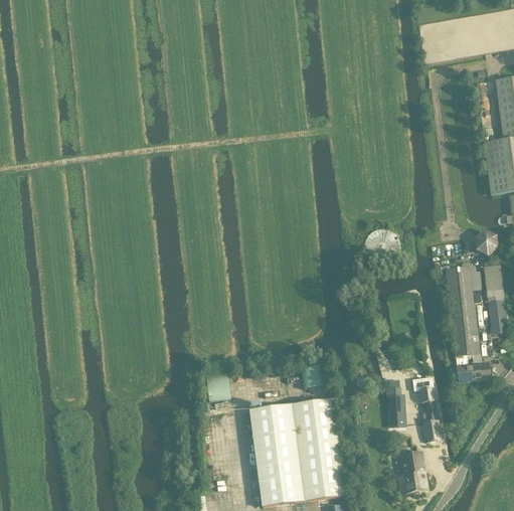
[(509,190),(512,214),(513,228),(513,75),(494,78),(502,138),(483,141),(490,193),(509,190)]
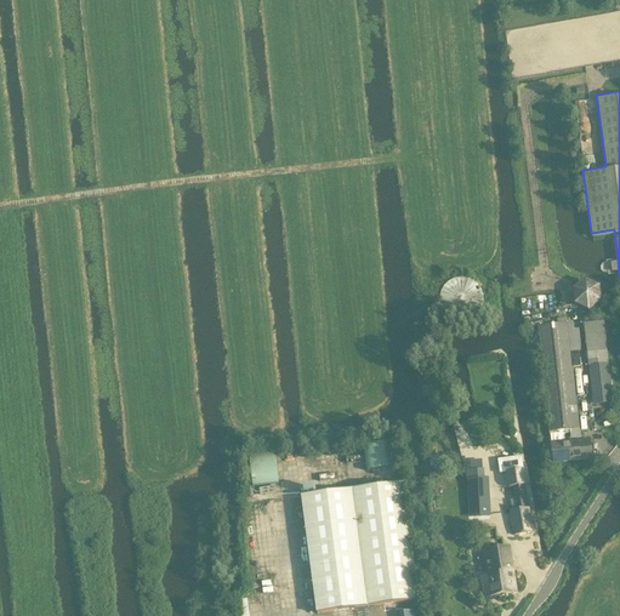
[(478,300),(479,295),(478,290),(477,285),(475,280),(471,277),(468,274),(464,272),(459,271),(453,269),(448,271),(443,272),(439,274),(434,278),(432,281),(430,285),(428,290),(428,295),(428,300),(430,304),(432,308),(436,313),(439,315),(444,319),(449,320),(454,320),(459,319),(464,318),(467,315),(472,312),(475,308),(477,304),(478,300)]
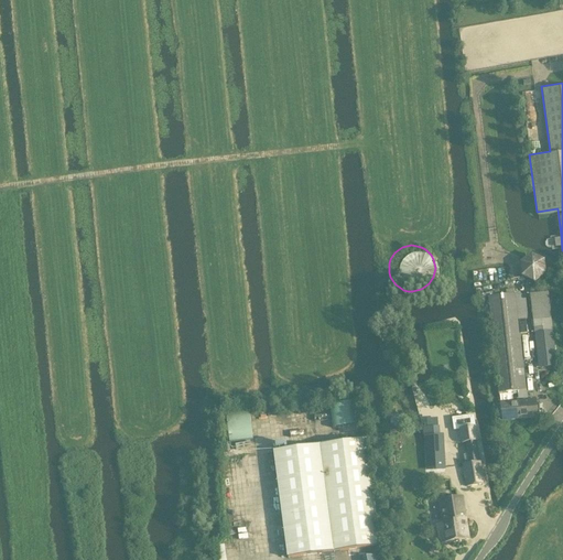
[(519,259),(520,272),(533,279),(544,270),(543,257),(531,250),(519,259)]
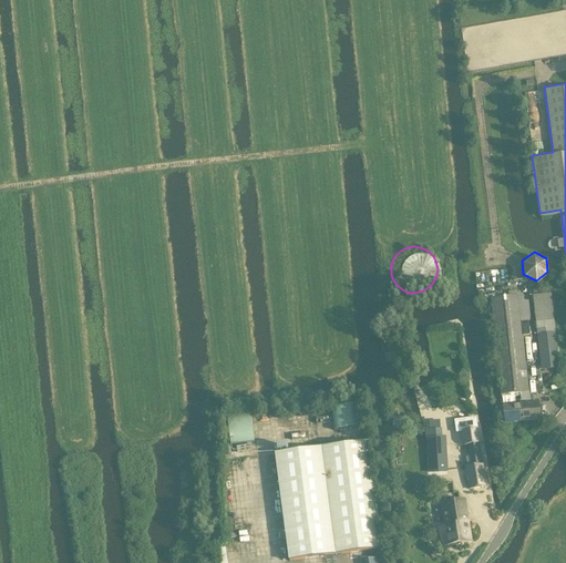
[(549,290),(533,293),(535,319),(553,317),(551,290),(549,290)]
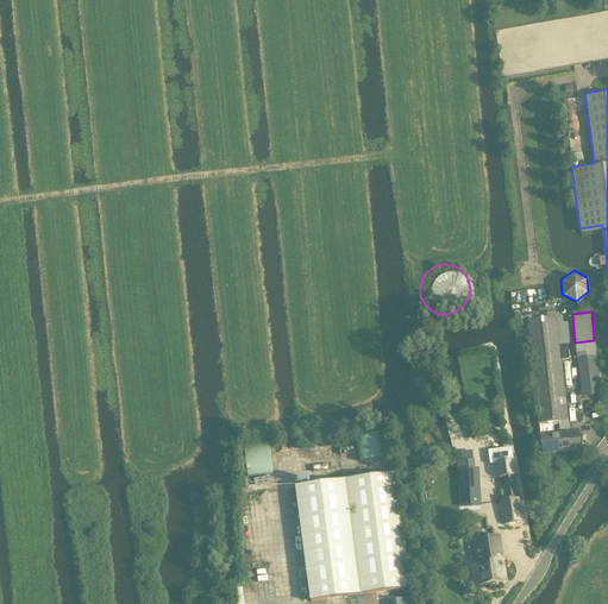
[(538,420),(566,416),(555,313),(527,316),(538,420)]
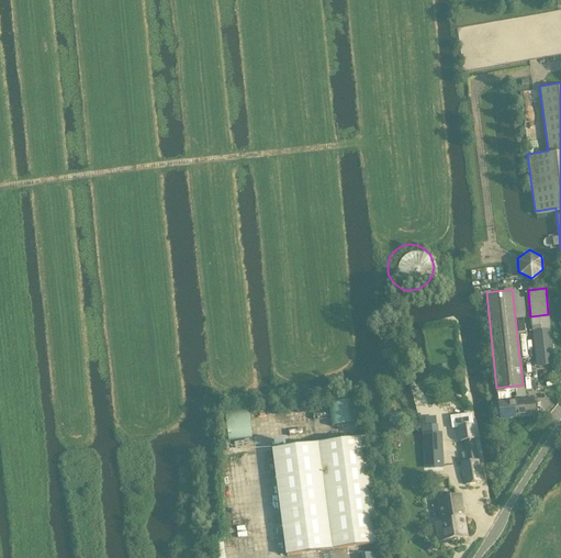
[(550,327),(533,330),(537,364),(553,363),(550,327)]
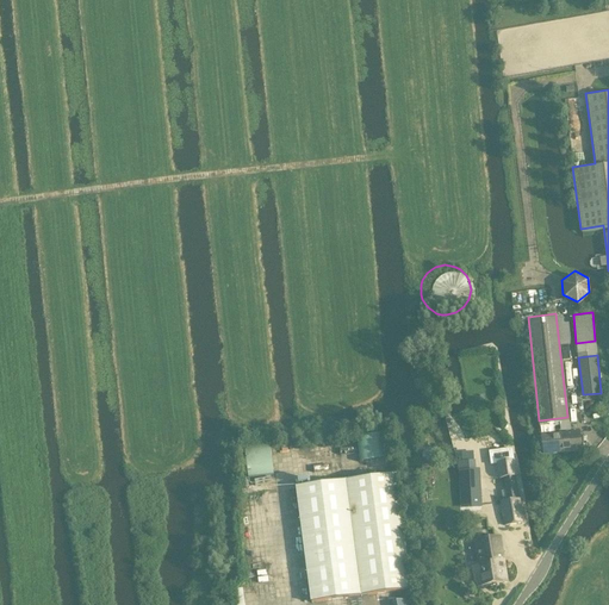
[(541,431),(542,450),(580,447),(578,428),(541,431)]
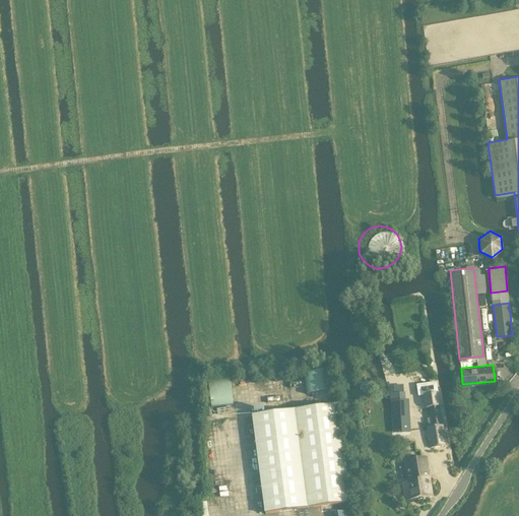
[(438,389),(423,391),(425,405),(429,404),(432,424),(426,425),(429,444),(446,442),(443,423),(442,423),(439,403),(440,402),(438,389)]
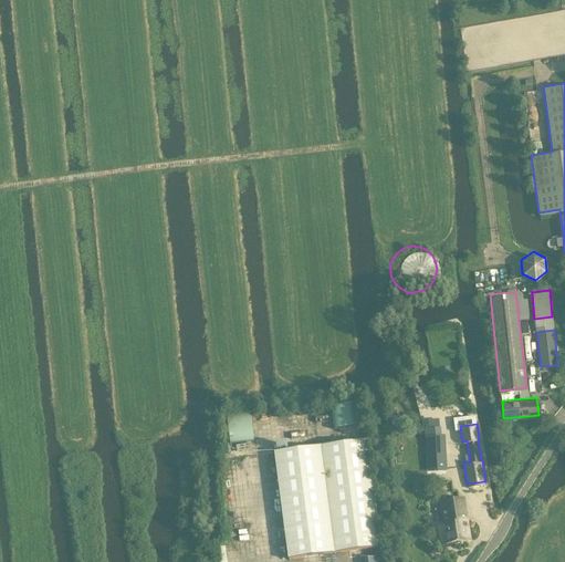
[(273,449),(288,557),(380,542),(366,436),(351,438),(273,449)]
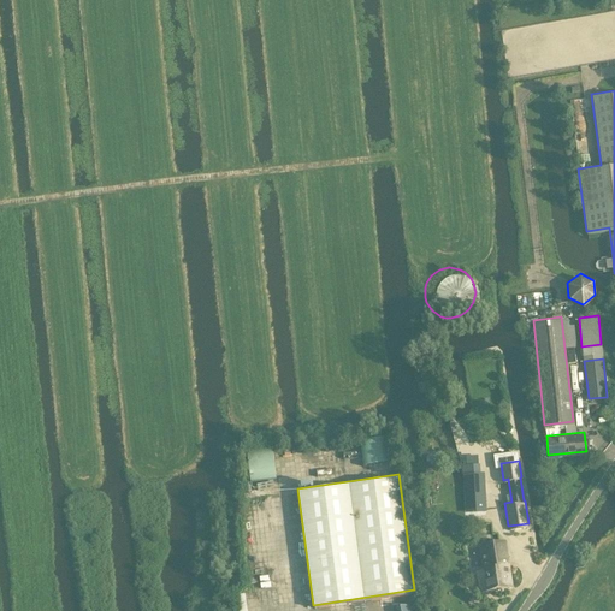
[(482,553),(483,565),(475,568),(480,588),(510,583),(503,538),(479,543),(482,553)]
